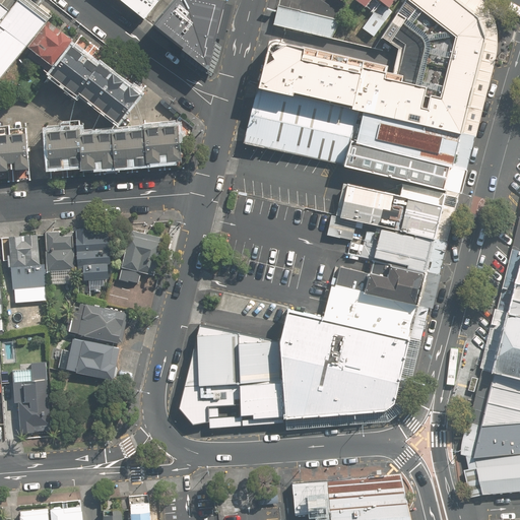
[(15,0),(9,8),(0,19),(0,74),(50,17),(27,0),(15,0)]
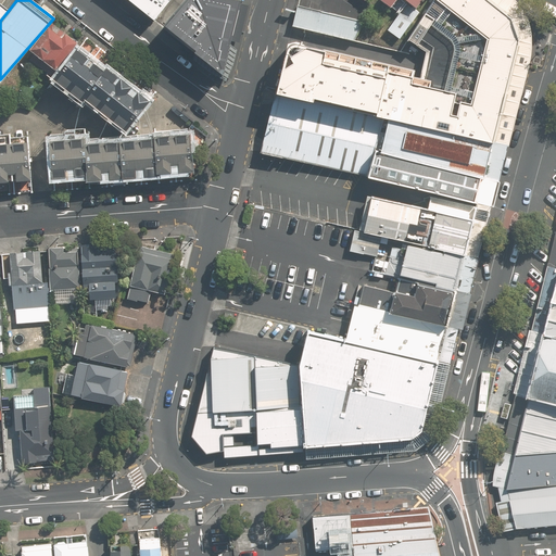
[(0,0),(0,21),(10,9),(8,7),(0,0)]
